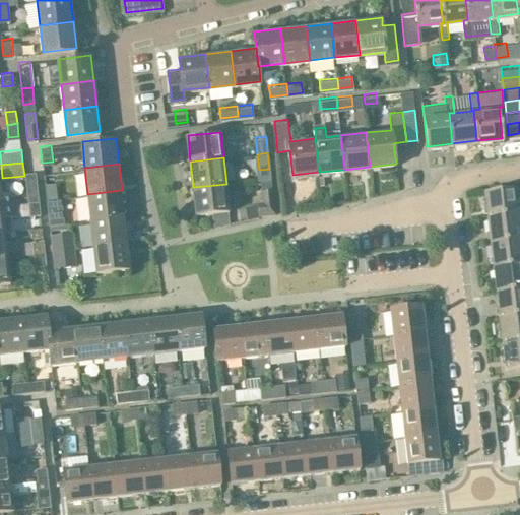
[(46,199),(57,198),(55,181),(45,182),(46,199)]
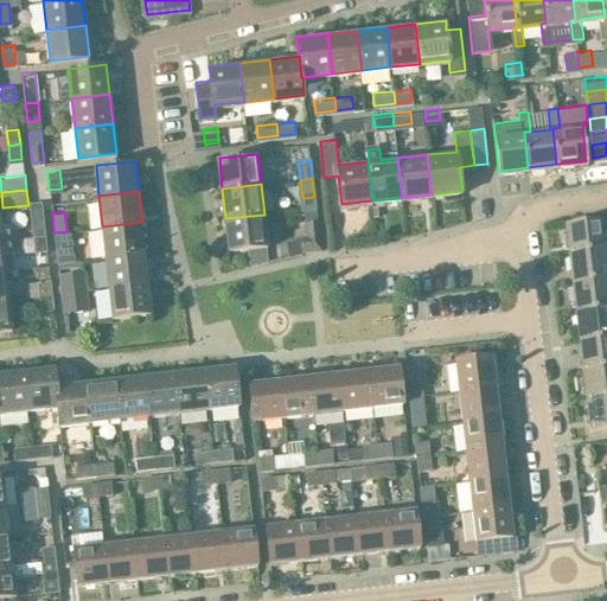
[(0,238),(18,237),(17,223),(1,225),(0,215),(0,238)]
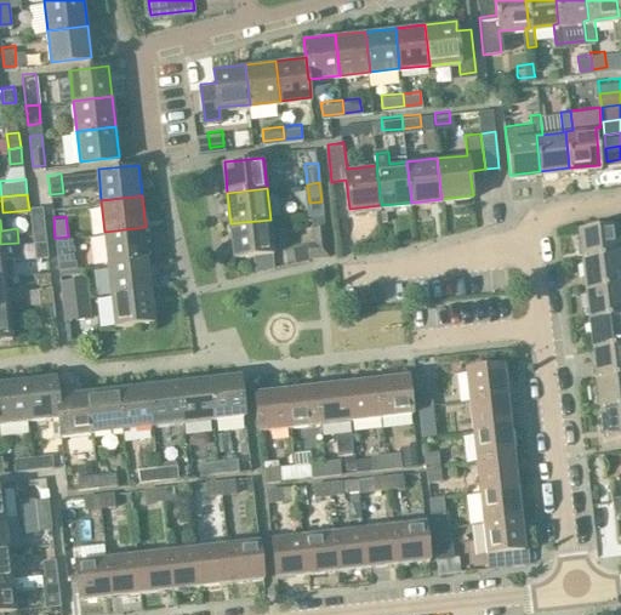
[(274,250),(271,220),(231,223),(234,255),(274,250)]
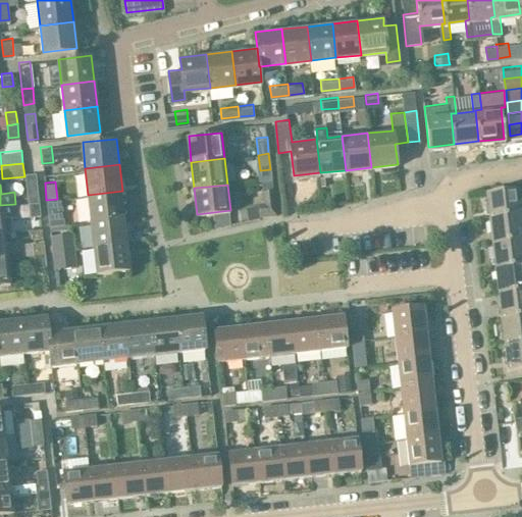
[(521,212),(521,216),(521,215),(521,207),(518,186),(486,190),(489,215),(521,212)]
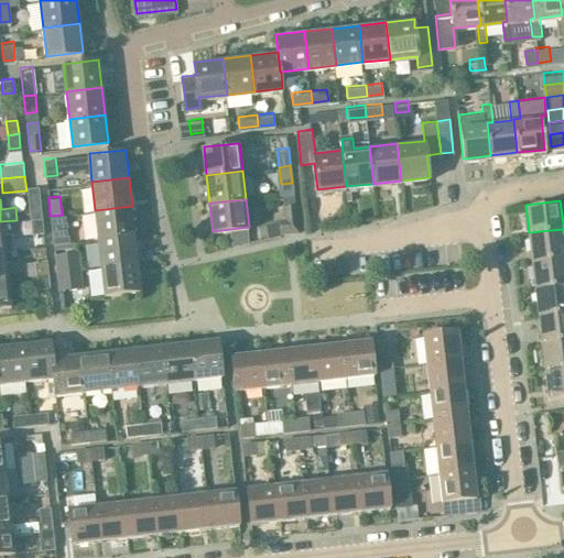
[(30,218),(41,217),(40,203),(29,204),(30,218)]
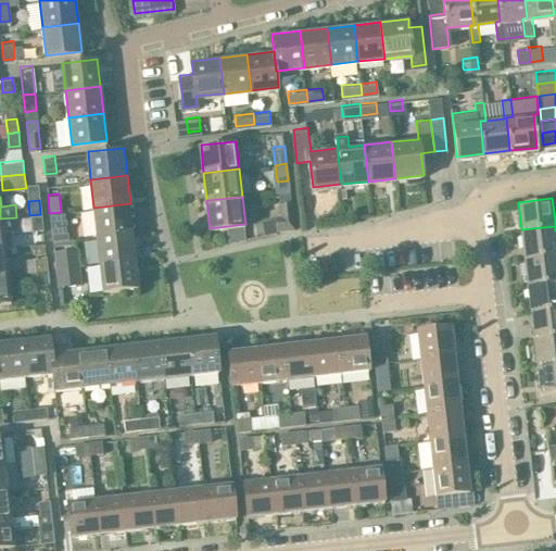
[(279,202),(280,214),(275,215),(276,228),(293,226),(290,201),(279,202)]
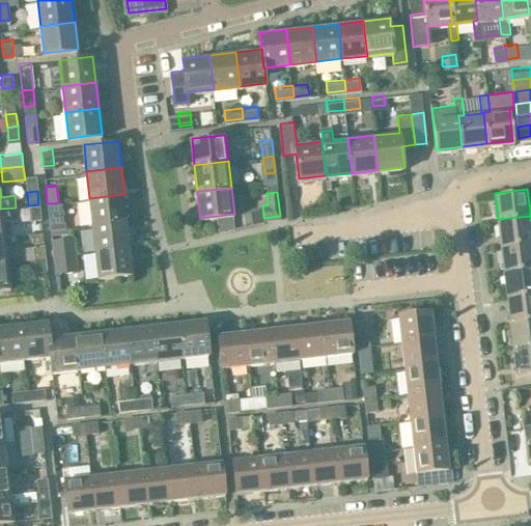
[(92,223),(127,219),(124,194),(89,198),(92,223)]
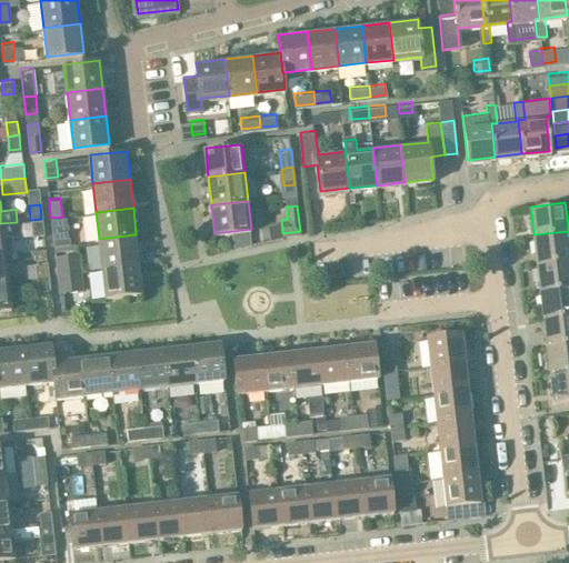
[(65,233),(62,217),(50,218),(52,234),(65,233)]
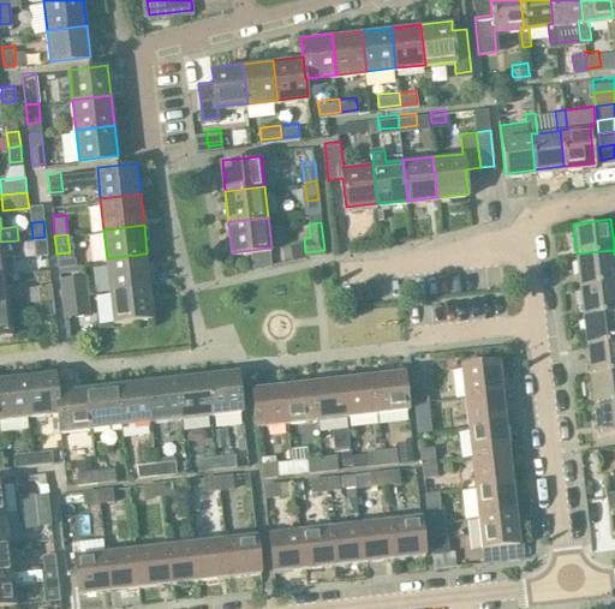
[(47,251),(45,237),(33,238),(34,252),(47,251)]
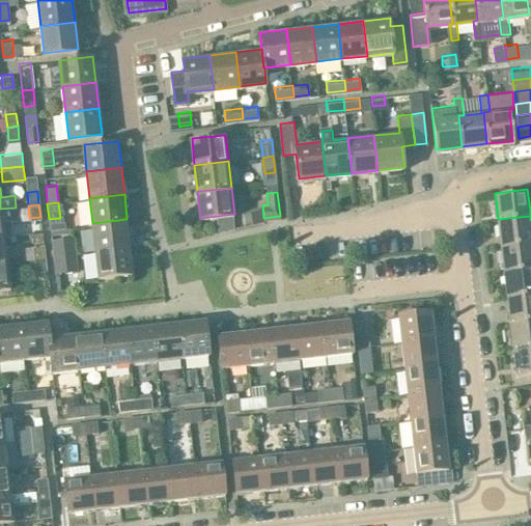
[(0,234),(5,234),(10,233),(9,219),(17,218),(16,208),(0,209),(0,234)]
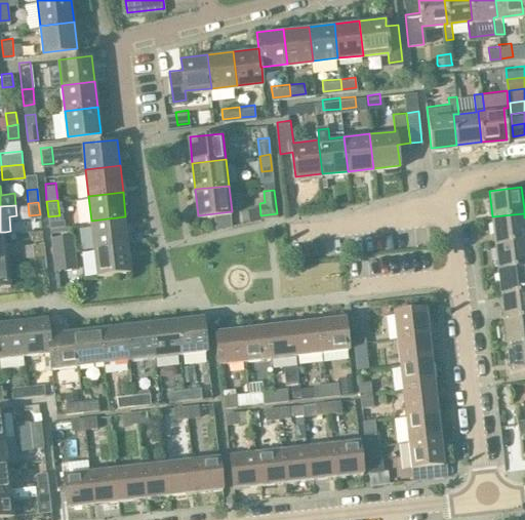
[(524,238),(524,222),(524,217),(524,213),(492,216),(495,242),(524,238)]
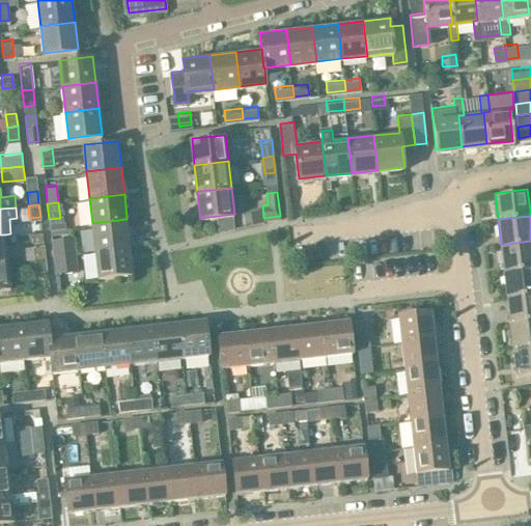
[(95,250),(130,247),(127,219),(92,223),(95,250)]
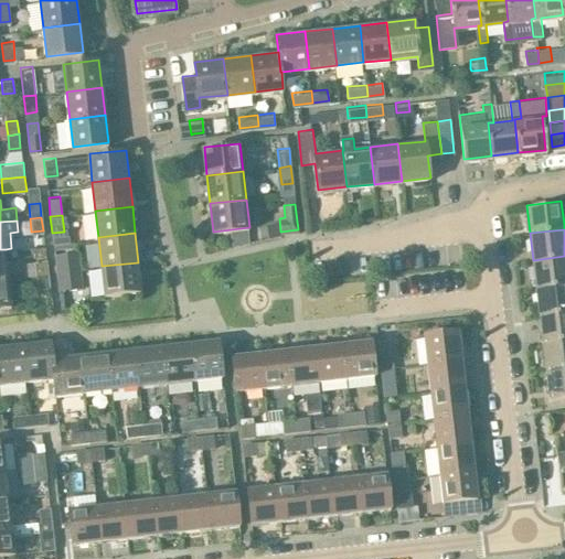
[(56,270),(67,269),(66,251),(54,253),(56,270)]
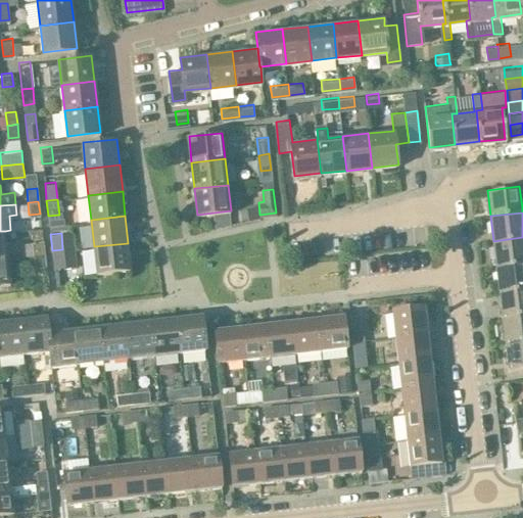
[(522,263),(522,237),(493,241),(496,267),(522,263)]
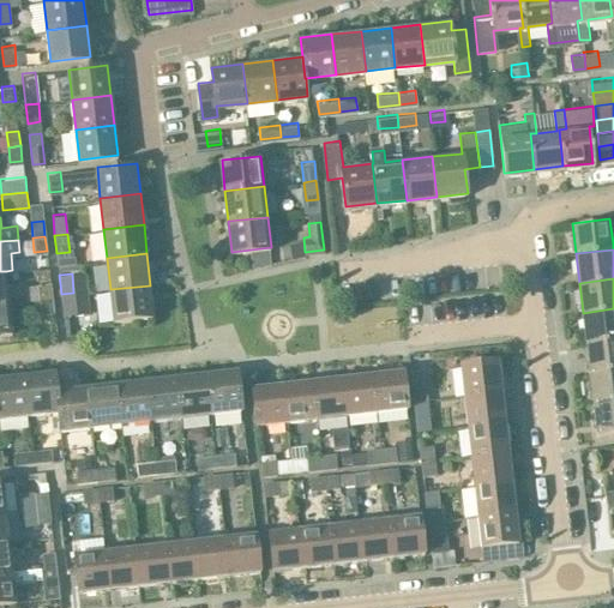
[(40,296),(52,295),(50,281),(37,282),(40,296)]
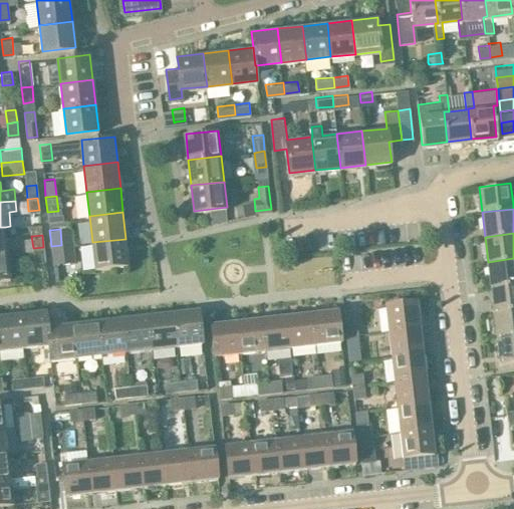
[(129,264),(125,239),(92,242),(95,267),(129,264)]
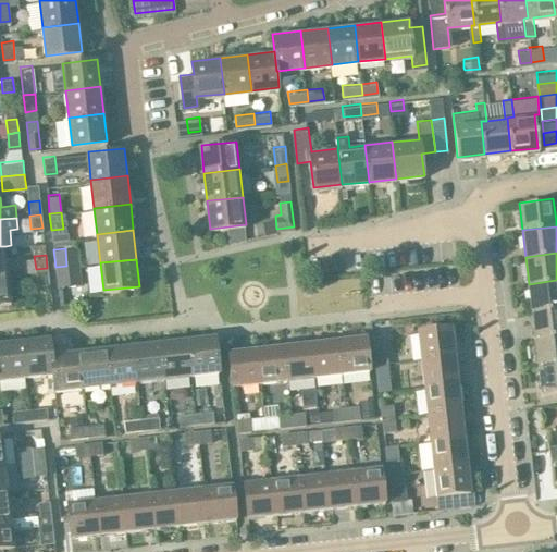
[(66,266),(56,267),(58,284),(69,283),(66,266)]
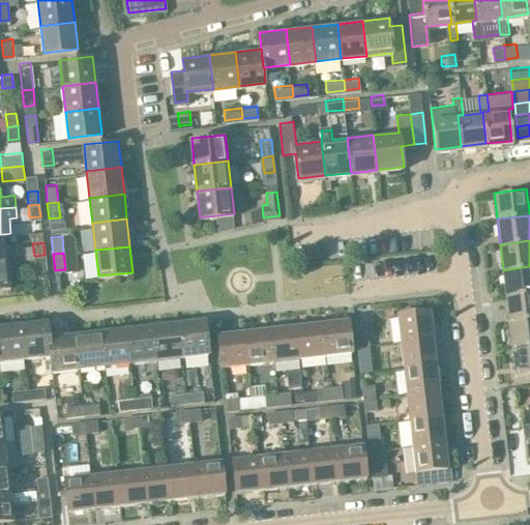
[(45,255),(34,256),(35,269),(46,268),(45,255)]
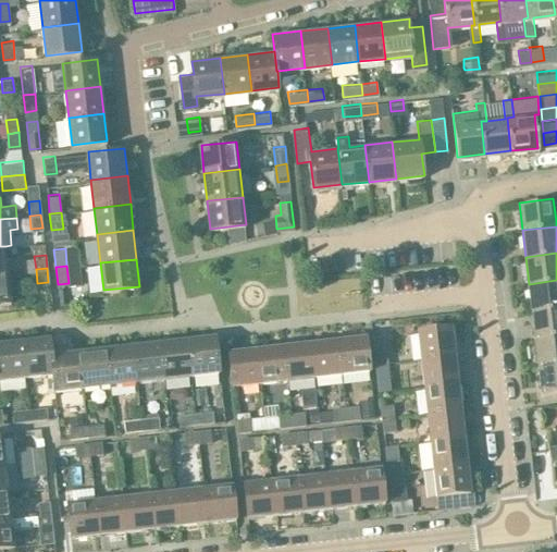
[(0,302),(11,301),(9,272),(0,272),(0,302)]
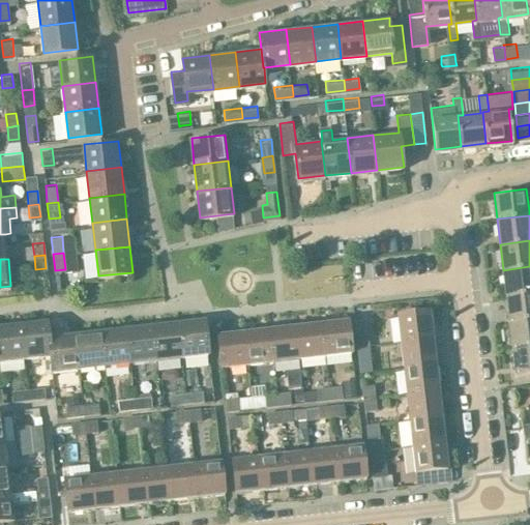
[(529,292),(529,266),(503,270),(506,295),(529,292)]
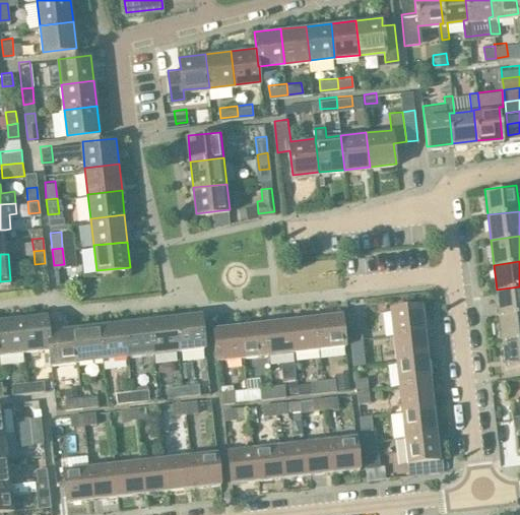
[(519,286),(497,290),(500,315),(519,312),(519,286)]
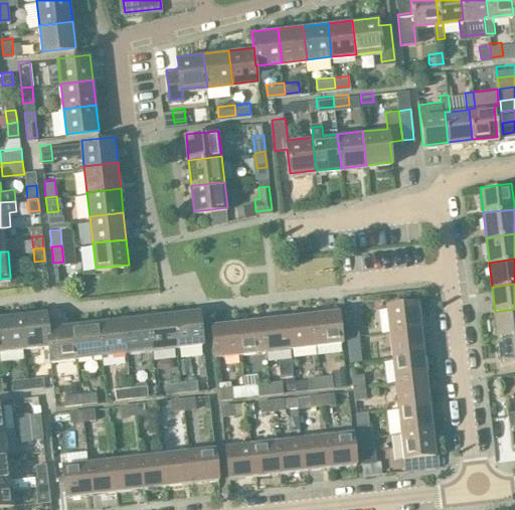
[(386,303),(389,329),(420,325),(417,300),(386,303)]
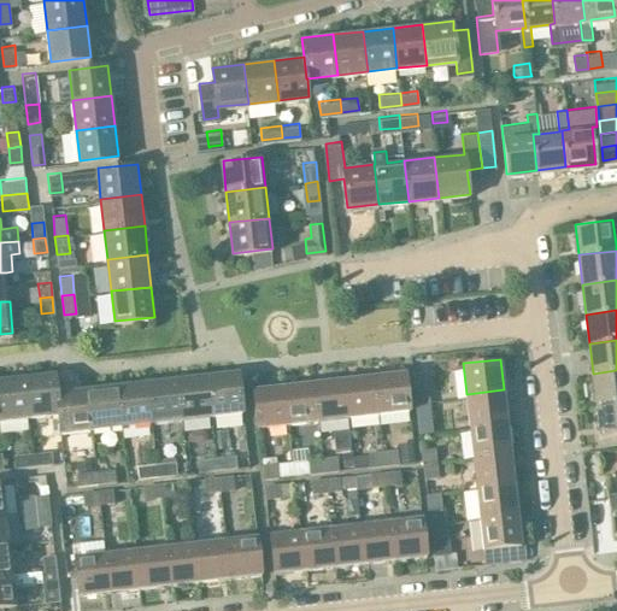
[(406,370),(375,374),(380,411),(411,407),(406,370)]
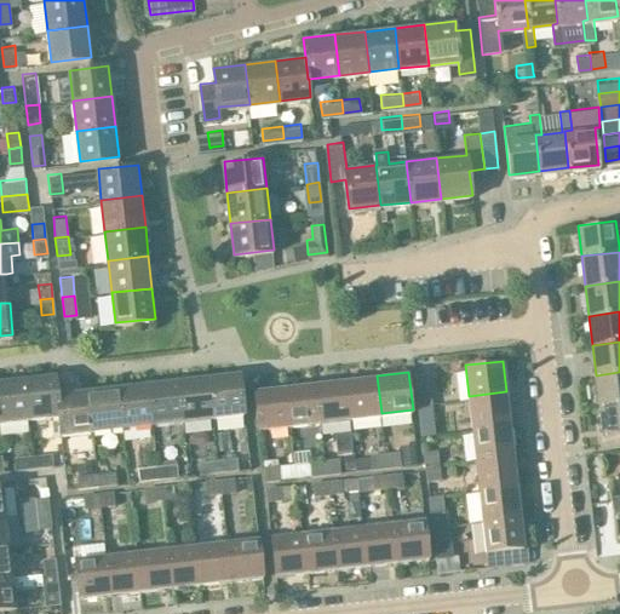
[(619,402),(619,372),(596,376),(600,405),(619,402)]
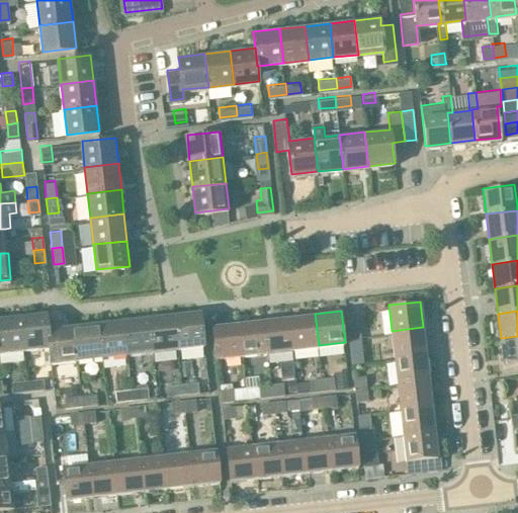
[(201,312),(175,315),(178,347),(204,344),(201,312)]
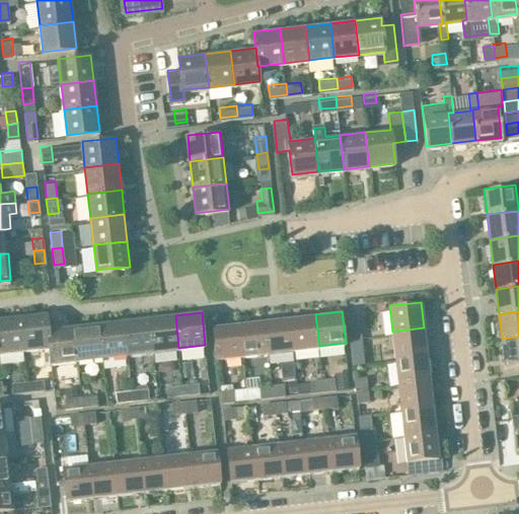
[(48,329),(49,329),(47,313),(20,316),(24,349),(50,346),(48,329)]
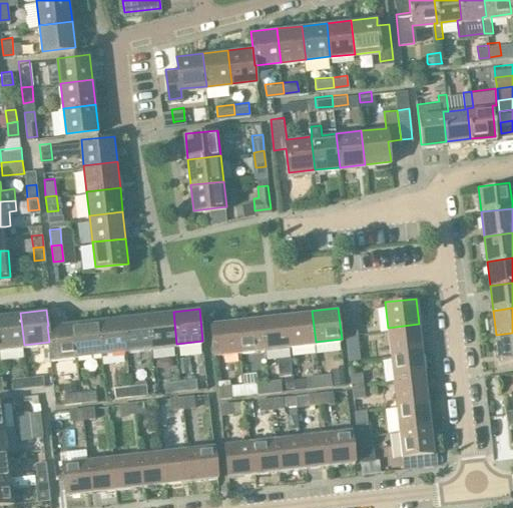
[(316,342),(312,311),(287,313),(291,344),(316,342)]
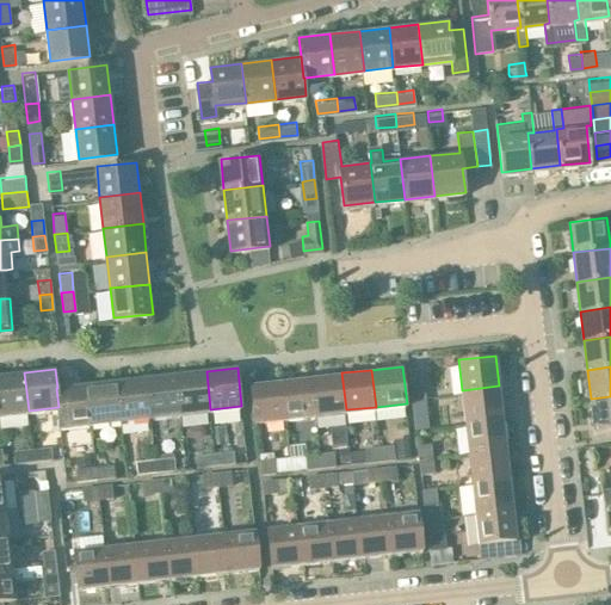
[(176,375),(180,413),(210,409),(207,371),(176,375)]
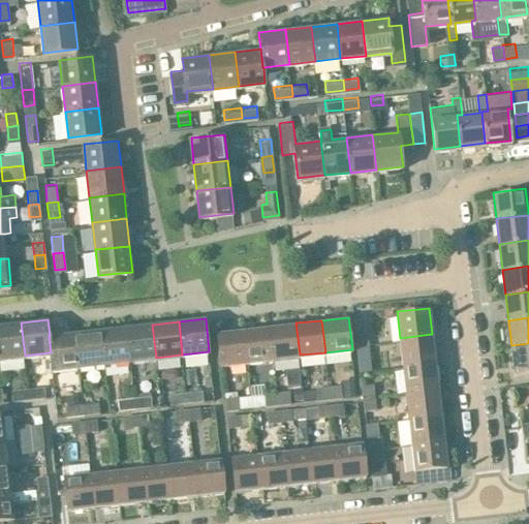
[(0,358),(25,356),(21,322),(0,325),(0,358)]
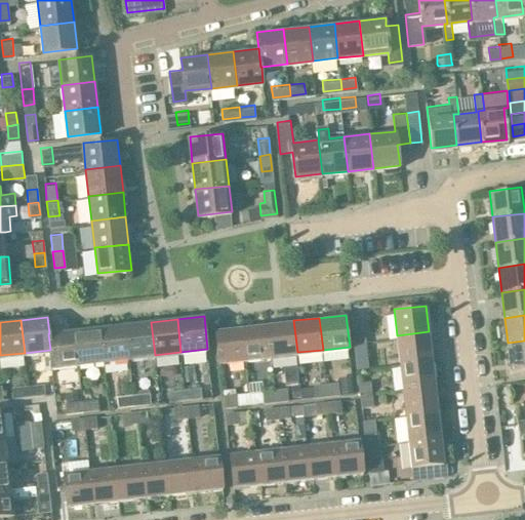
[(271,355),(297,352),(293,320),(268,323),(271,355)]
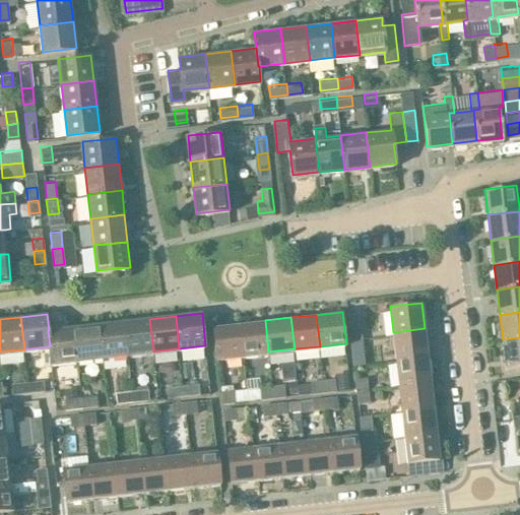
[(128,355),(153,351),(149,319),(125,321),(128,355)]
